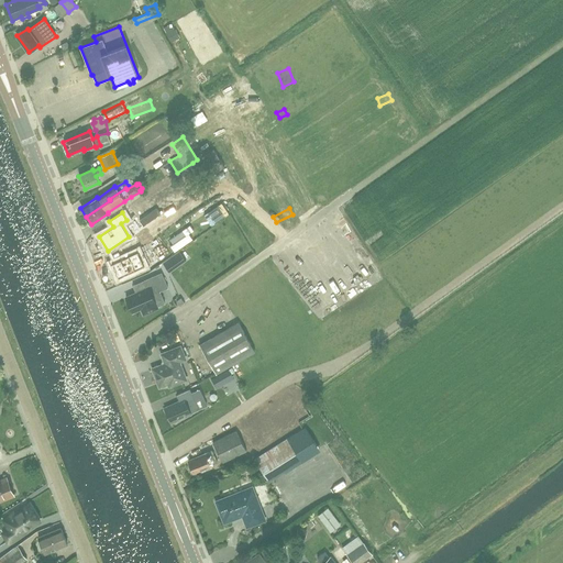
[(150,212),(129,223),(134,234),(155,224),(150,212)]
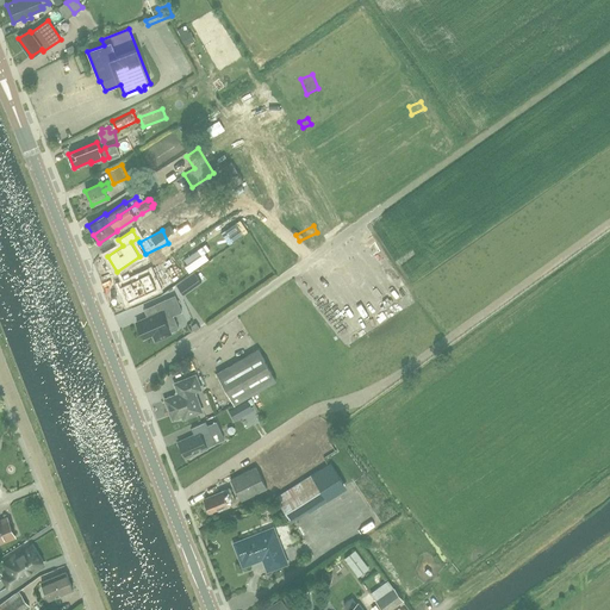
[(129,303),(157,290),(149,273),(120,286),(129,303)]
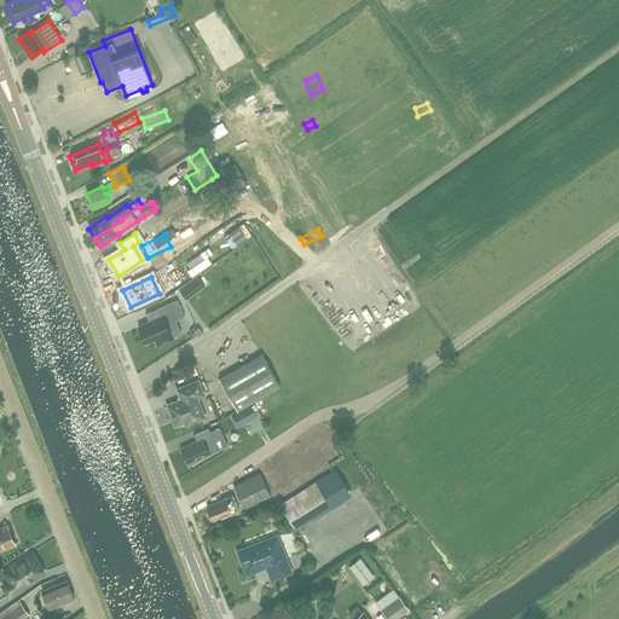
[(180,290),(185,299),(203,285),(197,277),(180,290)]
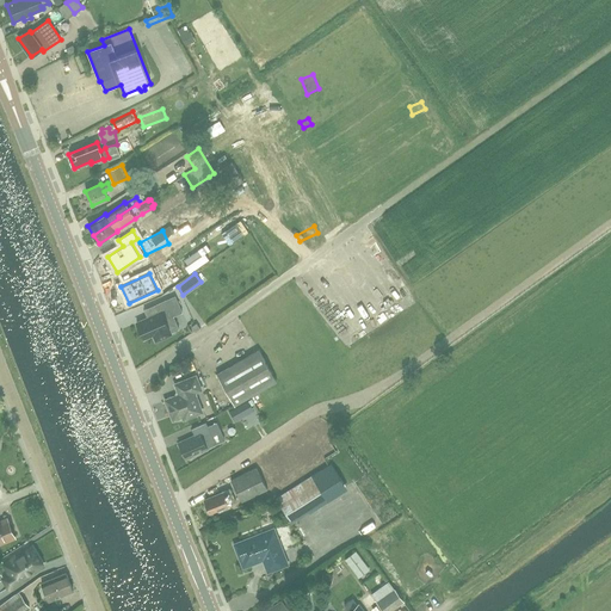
[(183,313),(176,296),(156,304),(160,313),(148,318),(137,322),(143,338),(153,334),(155,340),(171,334),(171,333),(165,320),(174,316),(183,313)]
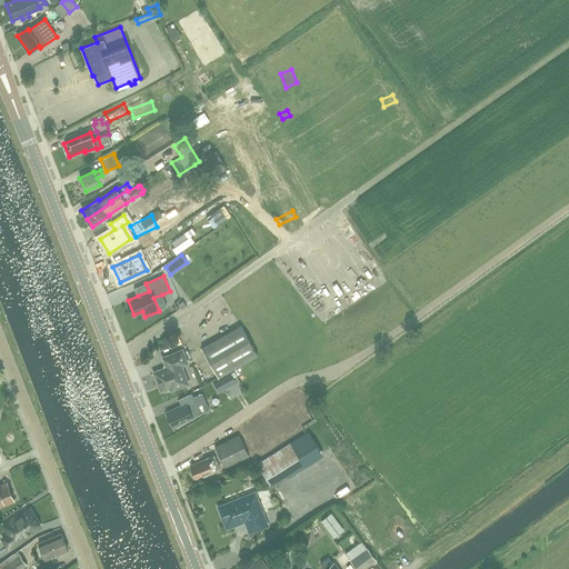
[(335,290),(330,293),(338,310),(342,307),(335,290)]
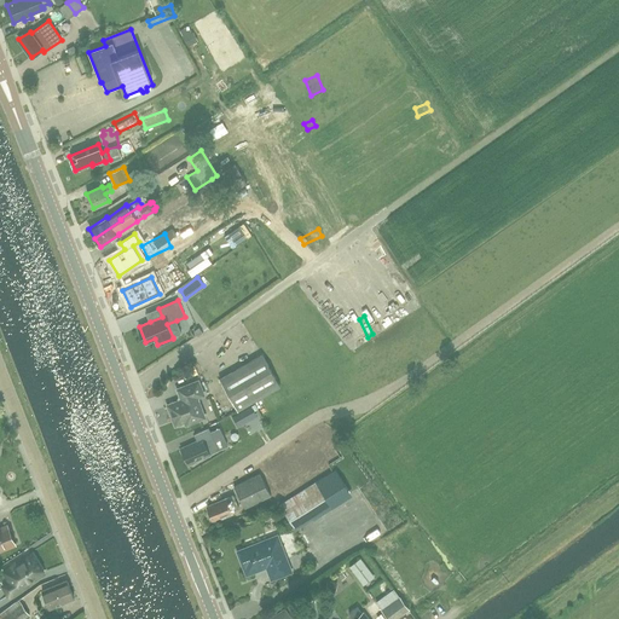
[(238,410),(259,399),(281,386),(262,354),(241,366),(220,379),(238,410)]
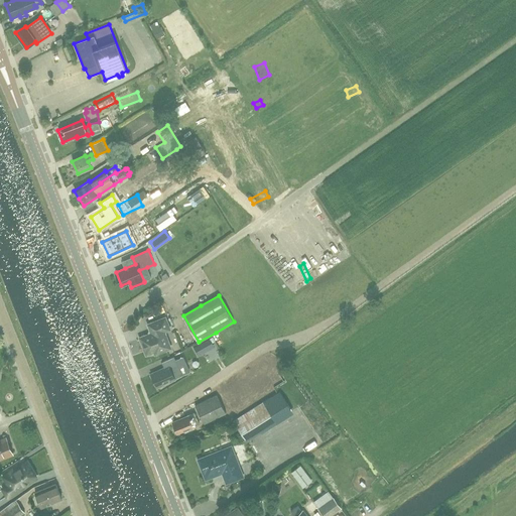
[(154,355),(170,349),(164,332),(169,330),(165,318),(147,325),(150,331),(148,335),(139,338),(146,355),(153,352),(154,355)]
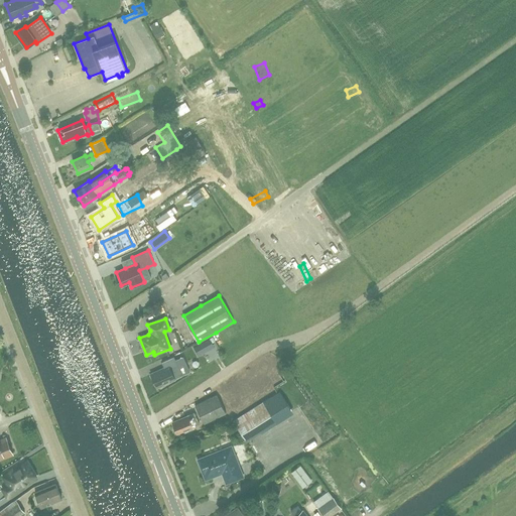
[(194,348),(199,357),(210,350),(205,342),(194,348)]
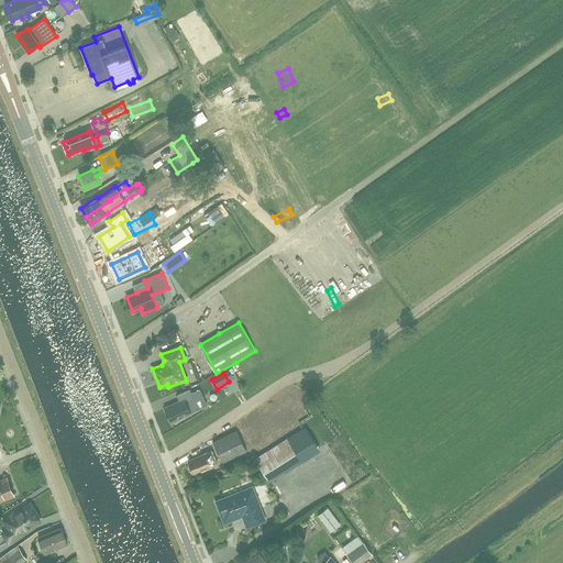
[(164,409),(170,422),(207,406),(199,390),(191,394),(189,389),(177,396),(179,401),(164,409)]
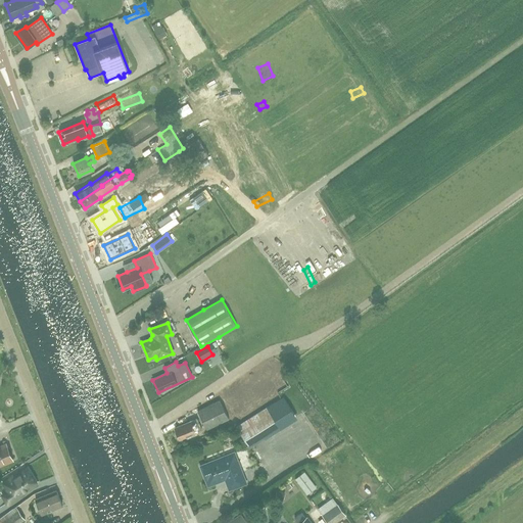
[(265,439),(297,419),(283,396),(251,417),(236,427),(248,445),(263,436),(265,439)]
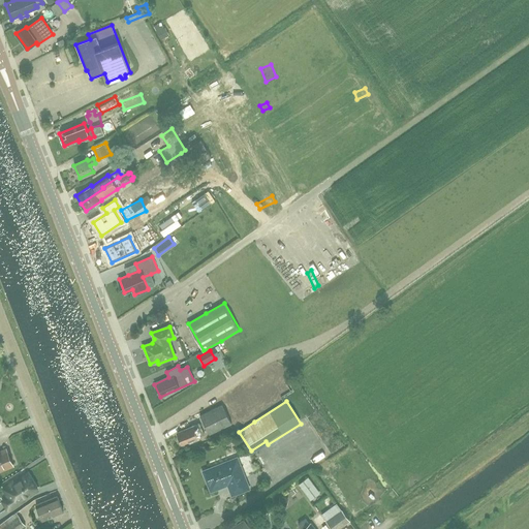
[(210,435),(212,434),(231,424),(222,405),(199,415),(210,435)]
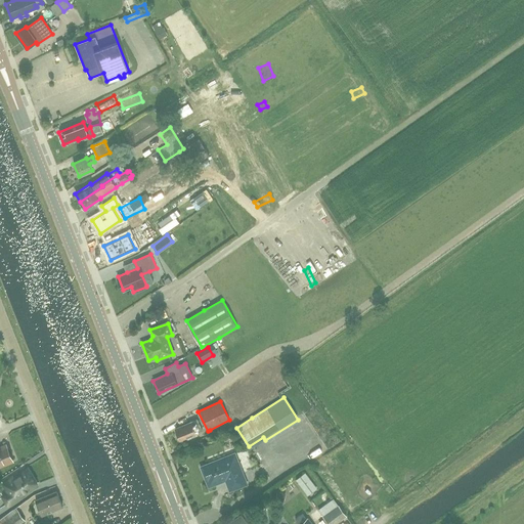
[(177,439),(179,439),(179,440),(187,437),(188,439),(197,435),(195,433),(202,430),(197,420),(190,422),(190,423),(175,429),(177,434),(176,436),(177,439)]
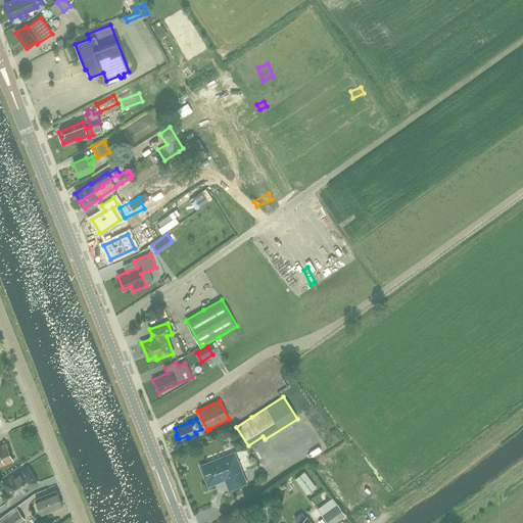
[(6,444),(0,446),(0,465),(12,460),(6,444)]
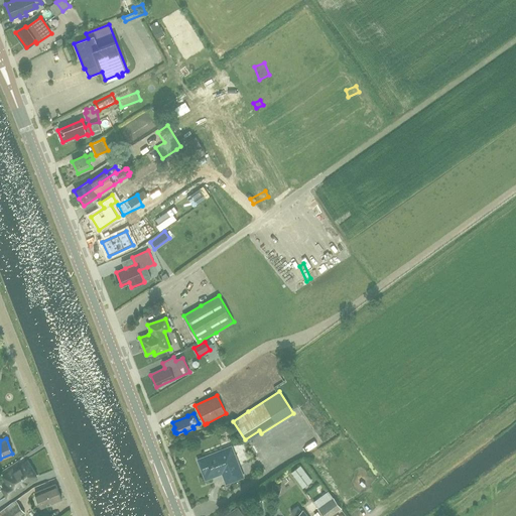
[(242,477),(231,447),(198,460),(204,474),(207,472),(208,473),(210,477),(224,472),(226,473),(230,482),(242,477)]
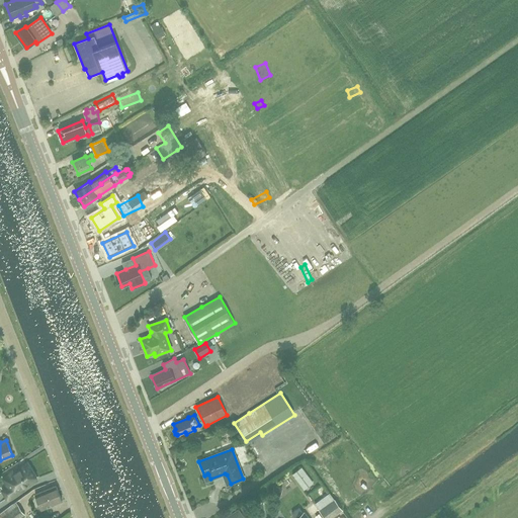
[(36,480),(27,464),(26,464),(27,465),(20,469),(20,468),(17,470),(16,469),(9,473),(10,475),(7,477),(7,478),(12,485),(9,487),(3,491),(8,499),(23,490),(22,488),(24,487),(28,484),(28,485),(36,480)]
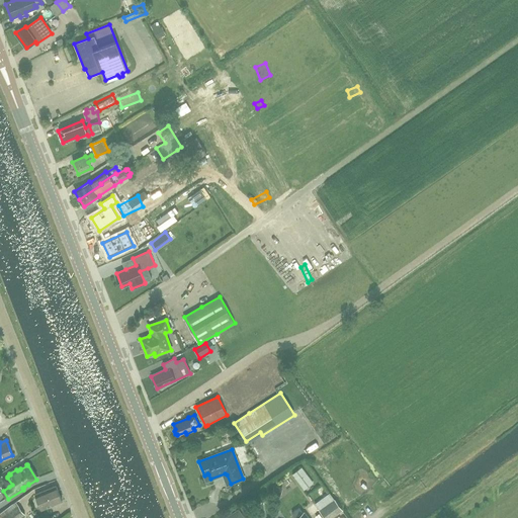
[(301,467),(292,475),(304,490),(314,484),(301,467)]
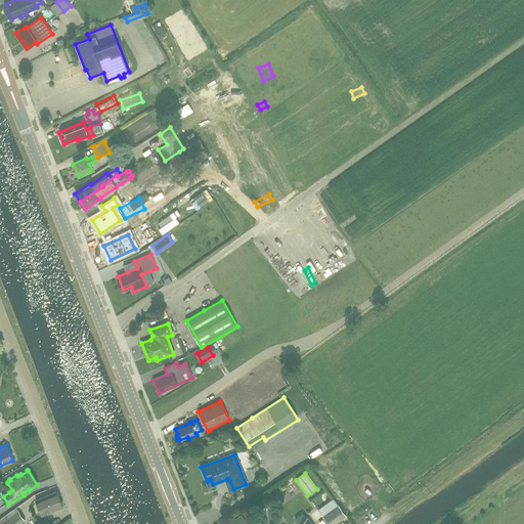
[(42,516),(62,507),(56,491),(36,499),(42,516)]
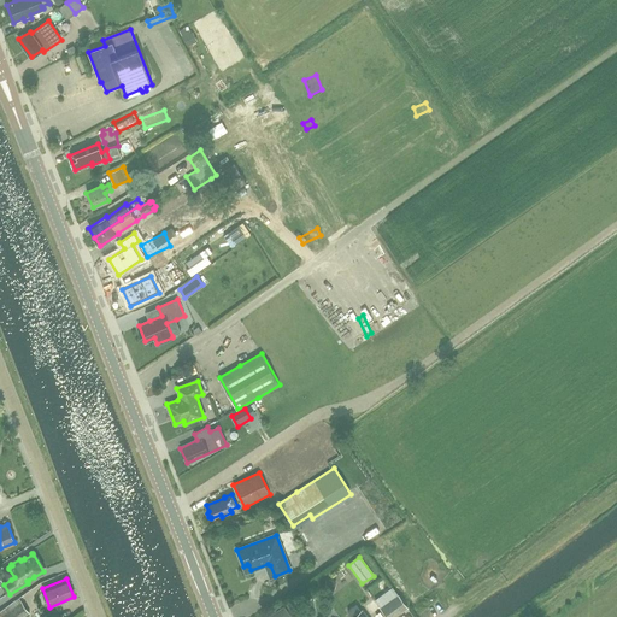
[(386,616),(395,616),(409,607),(398,594),(380,609),(386,616)]
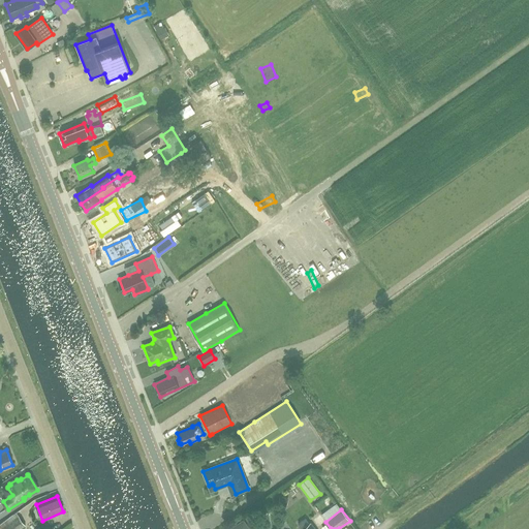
[(0,528),(20,528),(25,525),(16,512),(0,523),(0,528)]
